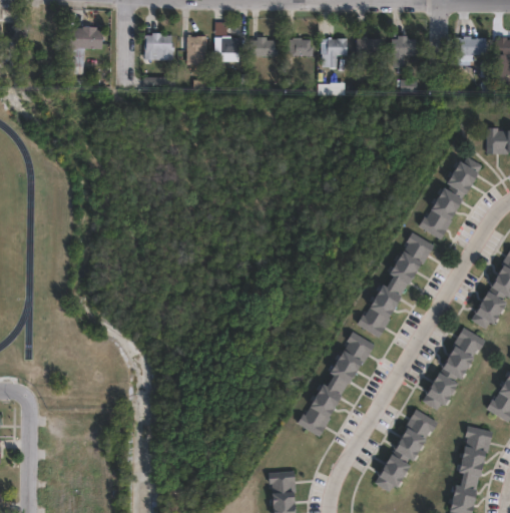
[(231,35),(231,37),(241,37),(241,53),(238,52),(238,61),(220,60),(220,52),(214,52),(214,37),(215,37),(215,15),(227,15),(227,35),(231,35)]
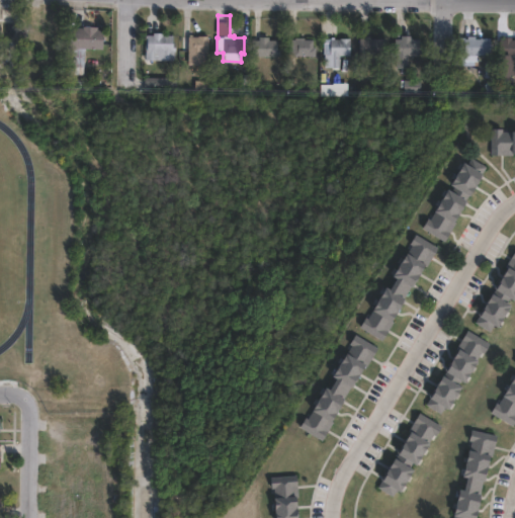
[(97,24),(97,27),(103,27),(102,47),(84,47),(83,72),(66,72),(67,46),(68,46),(69,25),(82,25),(82,24),(97,24)]
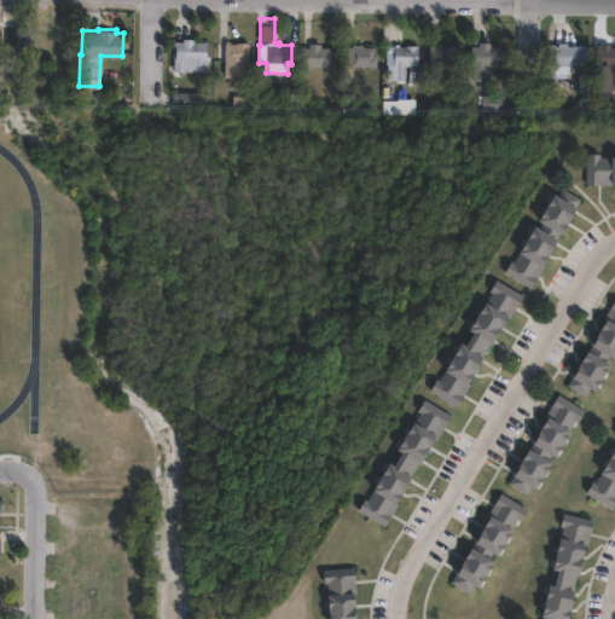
[(195,39),(195,42),(208,42),(208,51),(210,51),(210,73),(174,71),(174,42),(184,42),(184,39),(195,39)]
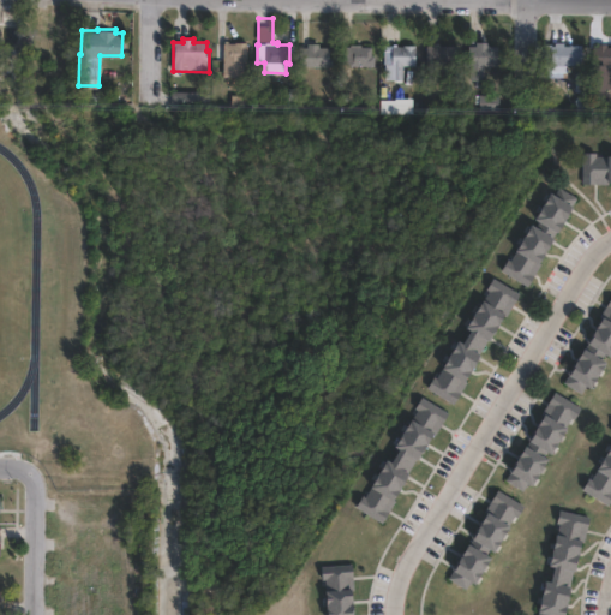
[(247,42),(247,63),(223,63),(223,59),(216,59),(217,43),(237,43),(237,42),(247,42)]
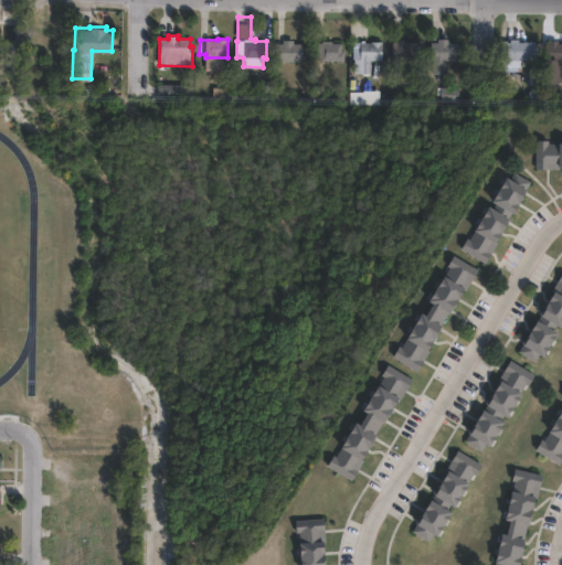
[(521,39),(521,42),(538,42),(538,60),(525,60),(525,65),(510,65),(510,42),(513,42),(513,39),(521,39)]
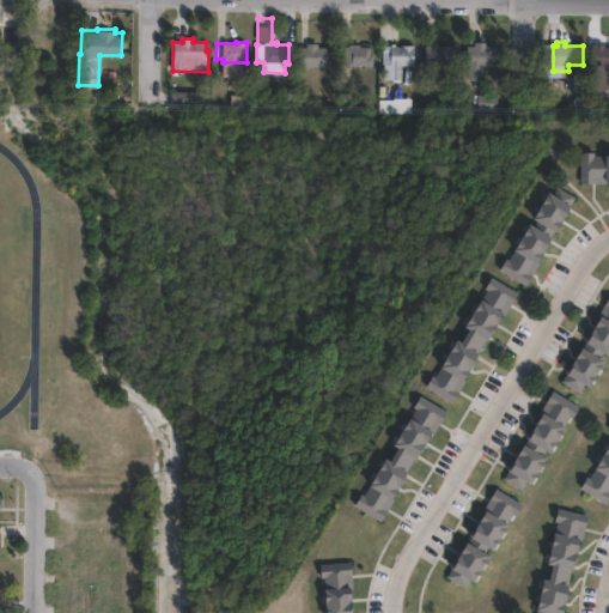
[(488,43),(488,48),(498,48),(498,67),(486,67),(486,82),(469,82),(469,67),(468,67),(468,48),(475,48),(475,43),(488,43)]
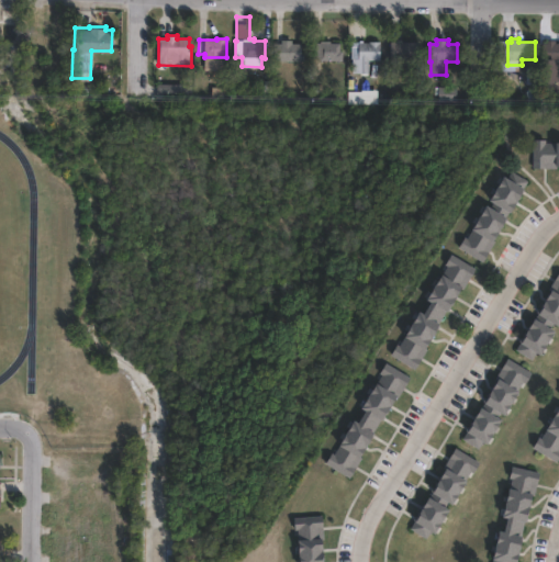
[(558,42),(558,81),(541,81),(543,58),(545,58),(545,42),(550,42),(550,40),(558,40),(558,42)]
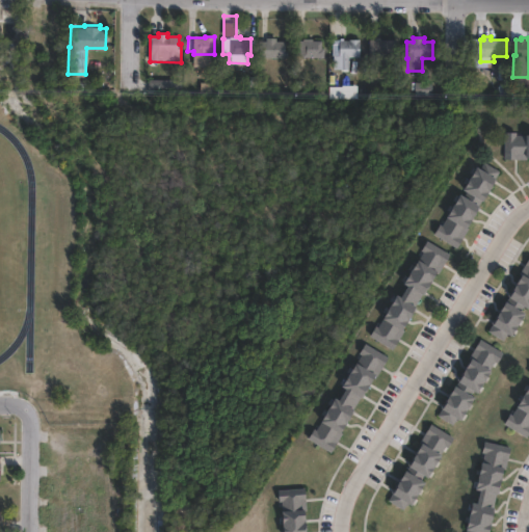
[(276,38),(276,43),(286,43),(286,49),(289,49),(289,55),(286,55),(286,59),(260,59),(261,43),(267,43),(267,38),(276,38)]
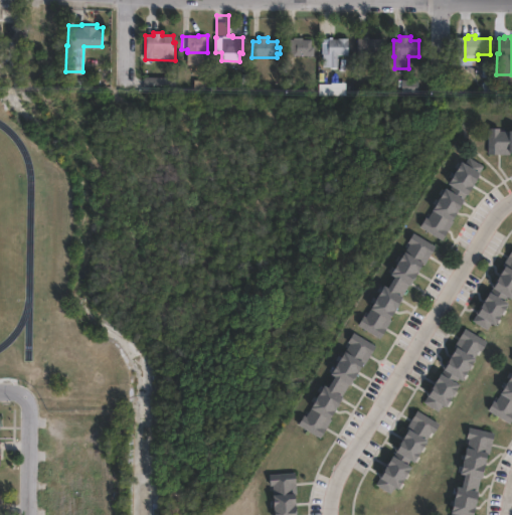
[(313,40),(313,47),(315,47),(315,56),(294,56),(294,55),(288,55),(288,40),(295,40),(295,38),(304,38),(304,40),(313,40)]
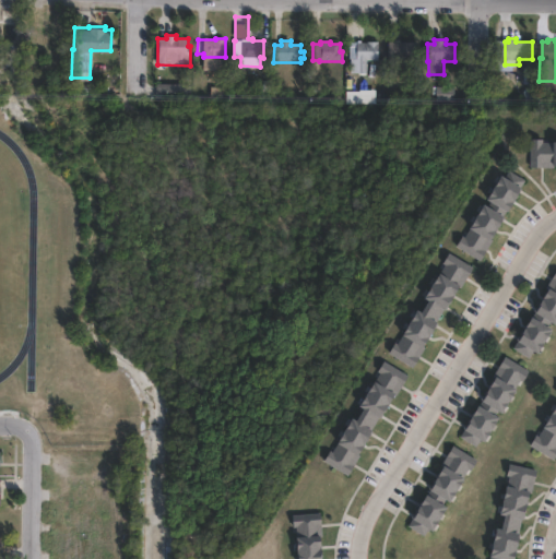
[(379,43),(379,60),(368,60),(368,73),(352,73),(352,59),(350,59),(350,43),(379,43)]
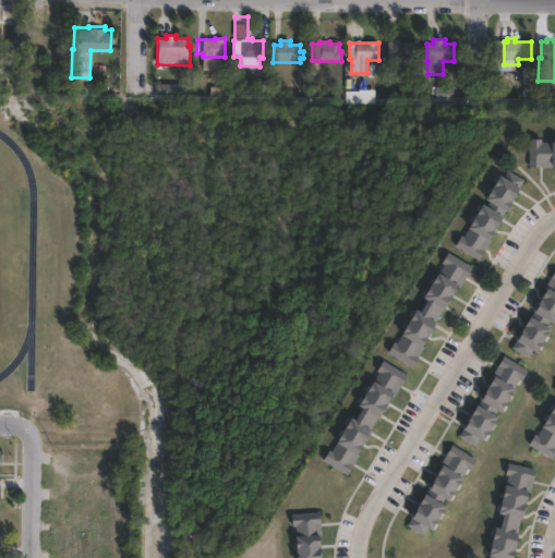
[(417,59),(388,58),(388,43),(417,43),(417,59)]
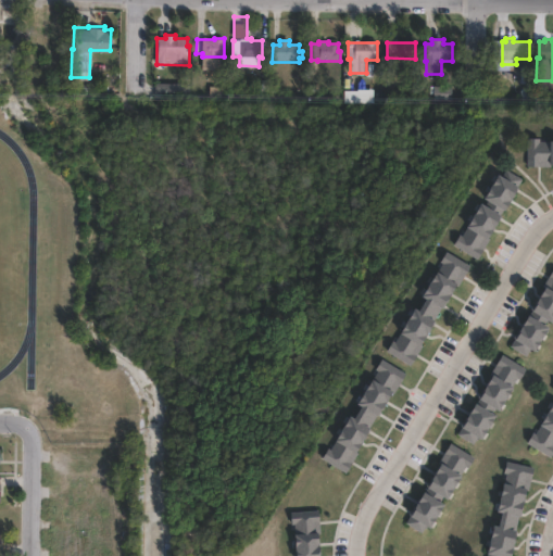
[(184,97),(155,97),(155,84),(184,84),(184,97)]
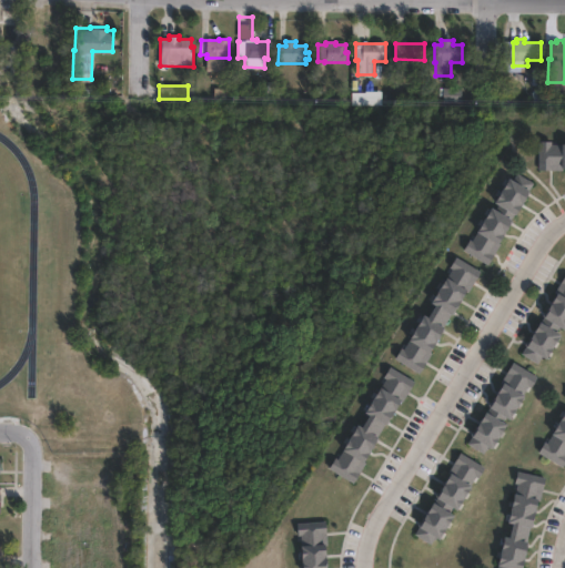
[(463,87),(463,101),(455,101),(455,105),(446,104),(446,102),(444,102),(445,87),(463,87)]
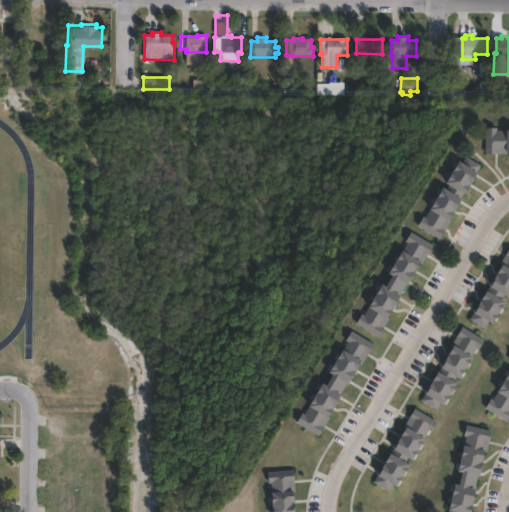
[(346,94),(346,83),(326,83),(326,94),(346,94)]
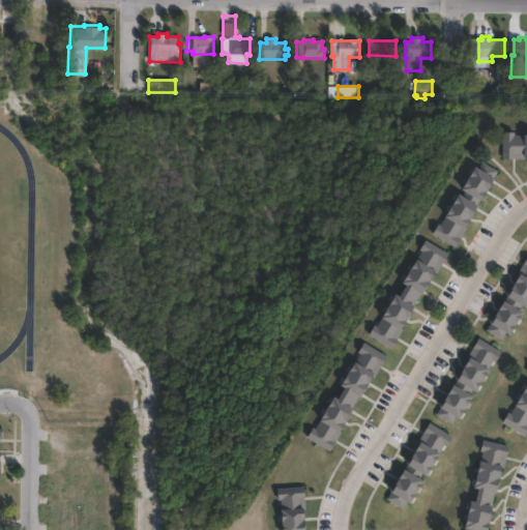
[(526,154),(526,156),(504,156),(505,128),(517,128),(517,131),(526,131),(526,154)]
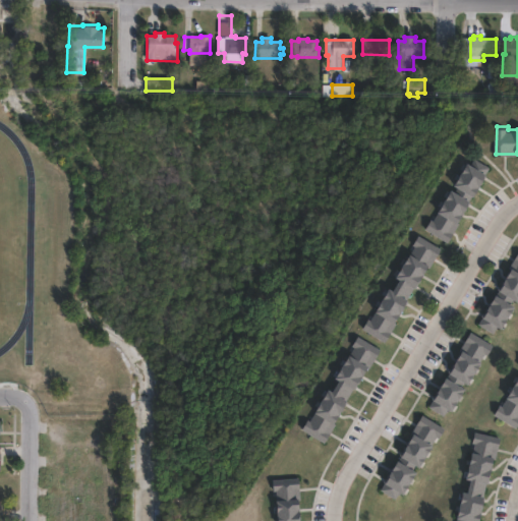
[(478,153),(494,162),(462,218),(463,219),(452,238),(429,225),(436,215),(438,216),(442,210),(440,209),(453,185),(458,188),(460,184),(455,181),(468,158),(474,161),(478,153)]
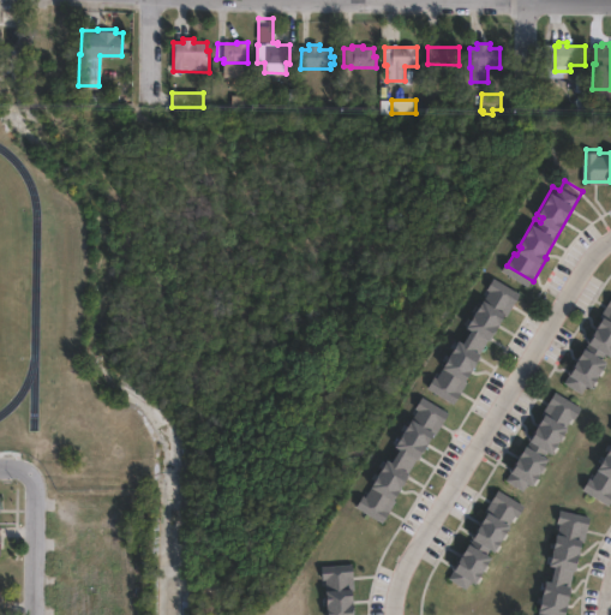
[(526,288),(513,310),(509,308),(472,375),(473,376),(459,400),(431,384),(439,371),(442,372),(447,365),(444,363),(460,335),(466,339),(473,326),(468,322),(484,294),(487,297),(493,286),(491,284),(498,273),(526,288)]
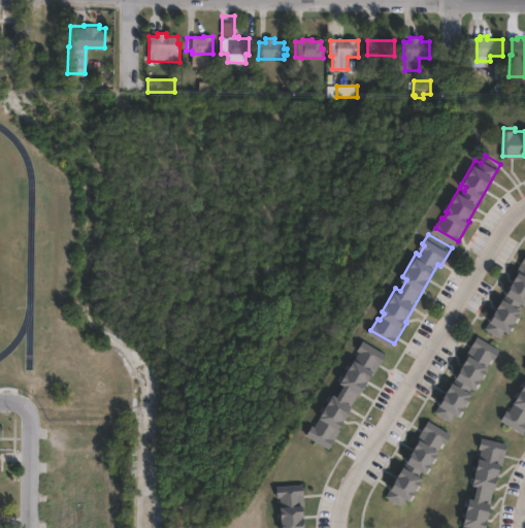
[(524,304),(522,303),(520,306),(523,308),(509,332),(505,331),(503,335),(488,327),(491,321),(490,320),(503,297),(504,298),(506,294),(505,293),(507,287),(524,258),(524,304)]
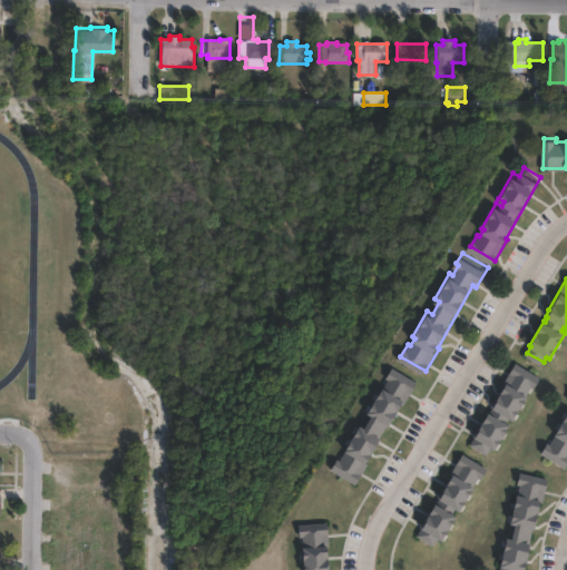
[(543,375),(536,386),(534,384),(512,420),(509,418),(507,422),(509,423),(495,449),(491,446),(488,452),(472,443),(476,438),(473,435),(488,412),(491,413),(494,409),(491,406),(506,382),(508,383),(510,379),(508,377),(518,361),(543,375)]
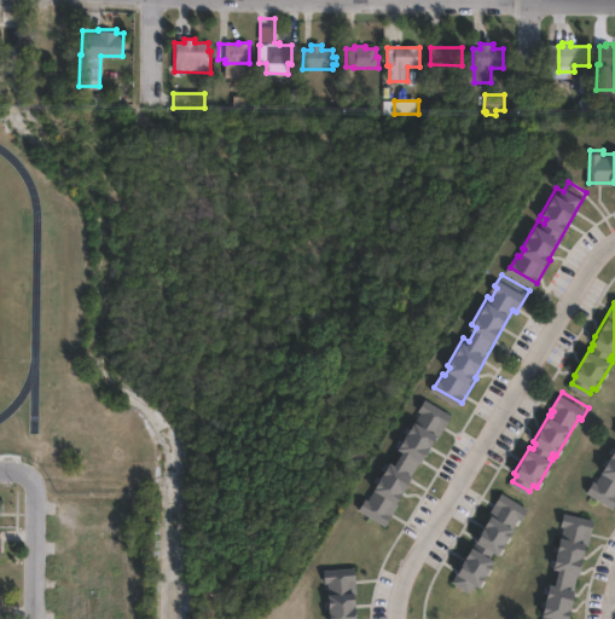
[(453,416),(440,439),(436,438),(398,504),(400,505),(387,528),(359,512),(366,499),(370,502),(373,495),(371,492),(387,464),(393,468),(400,455),(395,452),(412,423),(416,426),(422,415),(419,414),(425,400),(453,416)]
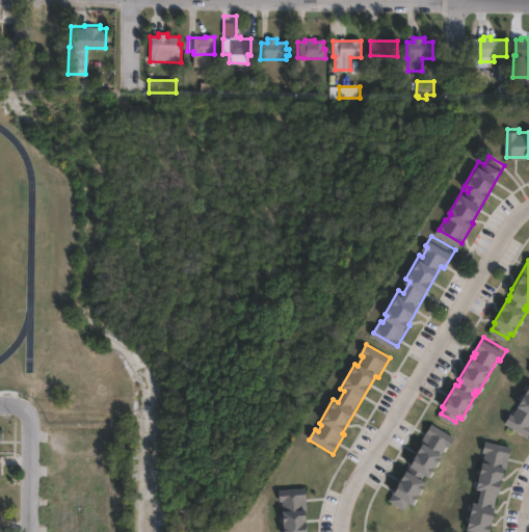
[(528,436),(505,424),(511,414),(513,415),(517,408),(516,408),(528,384),(528,436)]
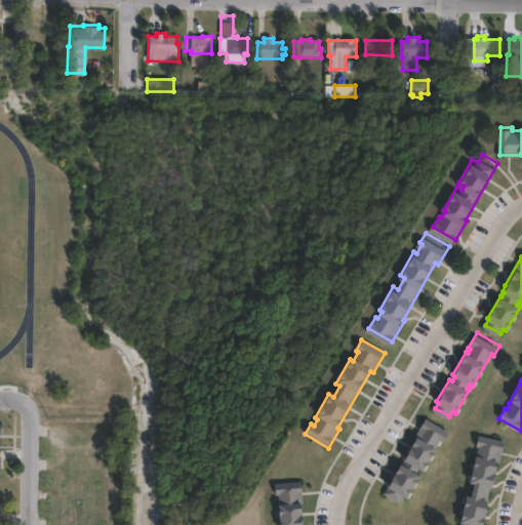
[(450,430),(445,439),(442,438),(407,497),(404,495),(401,501),(386,492),(389,486),(388,486),(401,462),(404,463),(406,460),(402,458),(428,415),(450,430)]
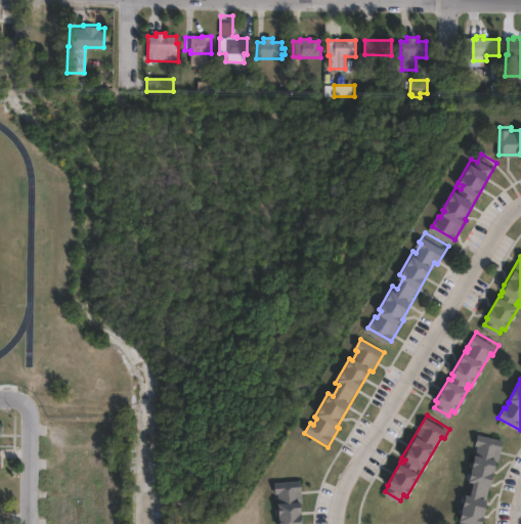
[(505,441),(500,463),(496,462),(481,523),(462,523),(459,523),(465,495),(469,496),(472,484),(468,483),(474,456),(476,456),(478,447),(477,447),(480,435),(505,441)]
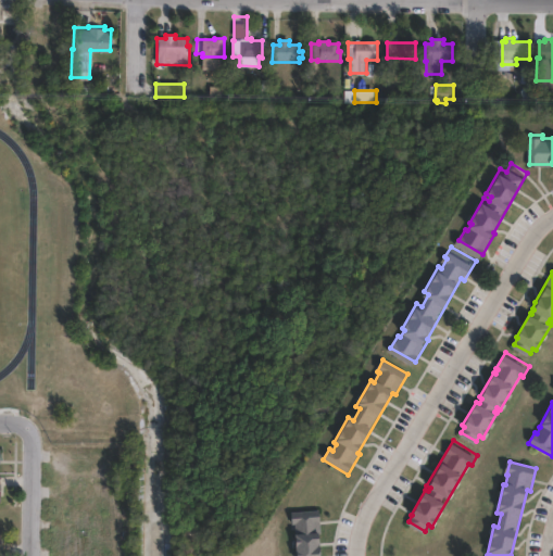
[(322,510),(324,533),(318,533),(319,555),(324,555),(296,555),(294,533),(298,533),(298,523),(293,525),(293,512),(322,510)]
